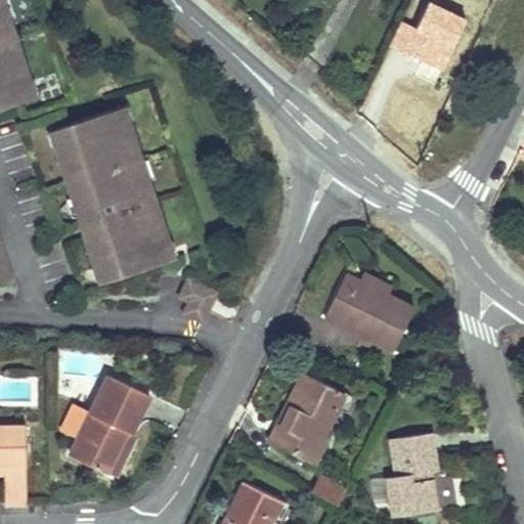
[(0,3),(0,24),(9,22),(2,3),(0,3)]
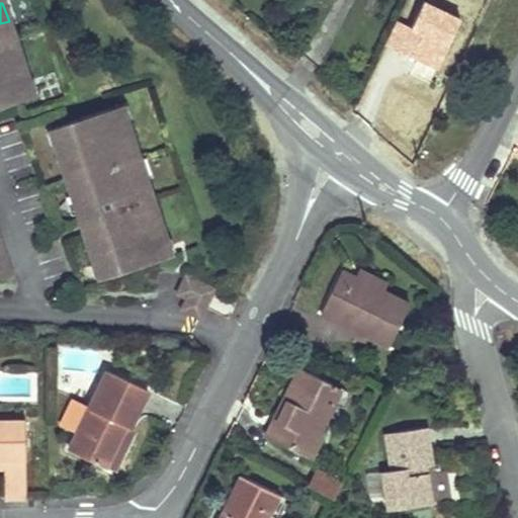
[(0,109),(18,103),(13,88),(24,85),(9,44),(7,45),(0,24),(0,109)]
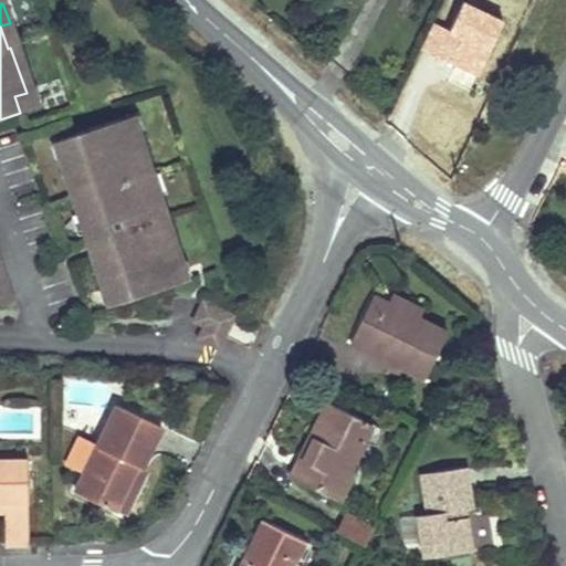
[(27,93),(14,96),(20,113),(37,106),(31,91),(27,93)]
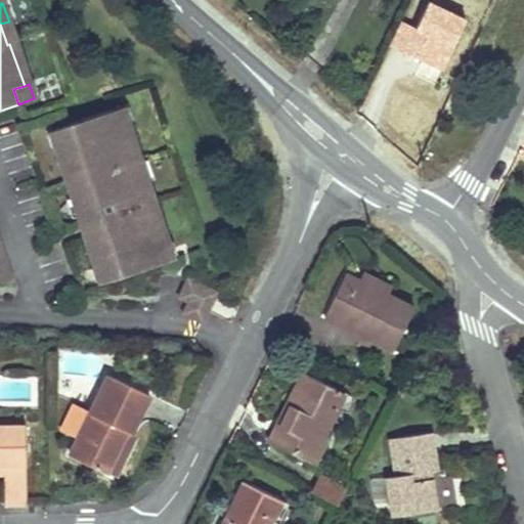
[(108,112),(58,129),(63,143),(52,146),(67,188),(70,187),(74,198),(80,216),(84,226),(81,227),(95,269),(105,265),(111,279),(162,262),(157,248),(167,244),(153,203),(149,204),(142,182),(135,164),(138,163),(124,122),(114,126),(108,112)]
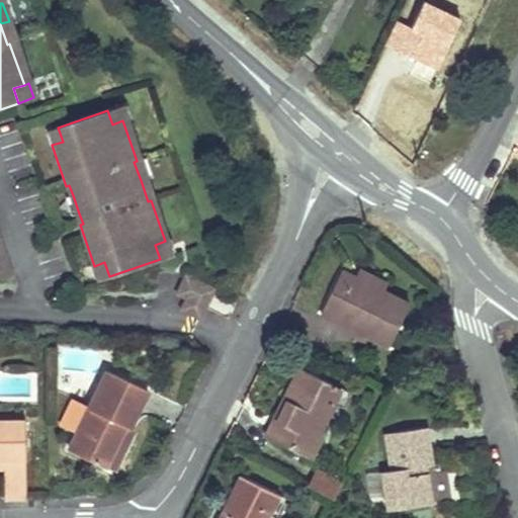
[(63,142),(58,127),(42,133),(48,147),(52,145),(63,142)]
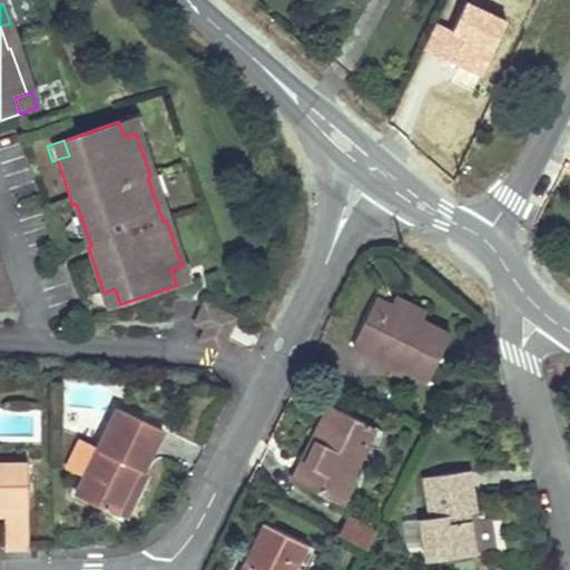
[(150,177),(147,178),(155,198),(165,195),(157,175),(150,177)]
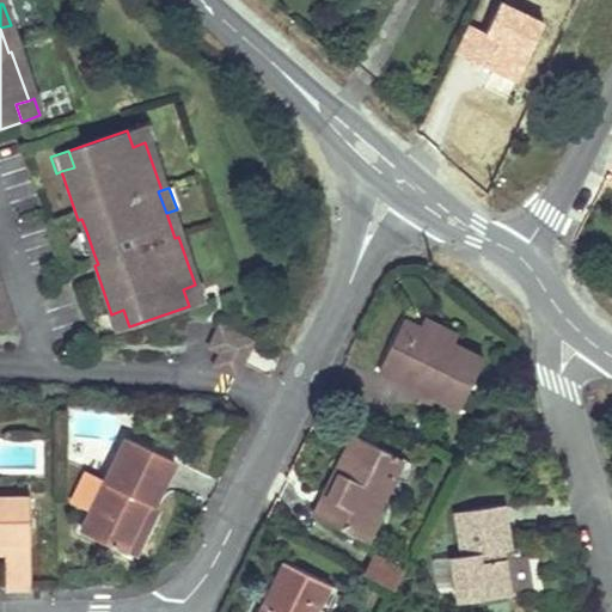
[(93,252),(86,231),(75,234),(83,256),(93,252)]
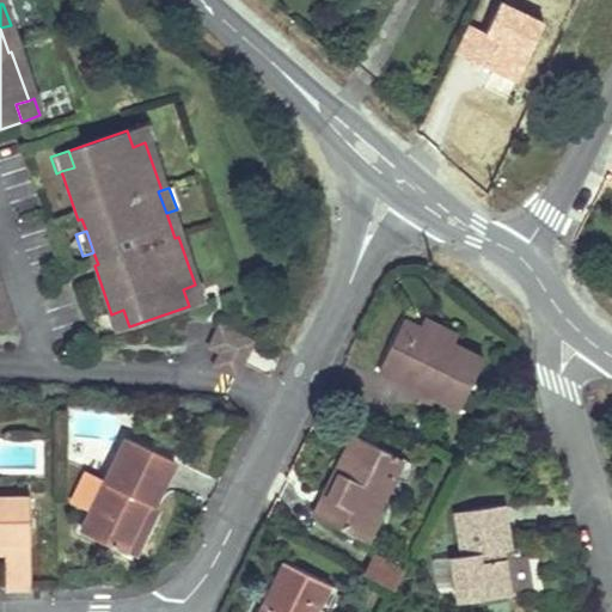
[(195,285),(183,289),(189,306),(206,300),(200,283),(195,285)]
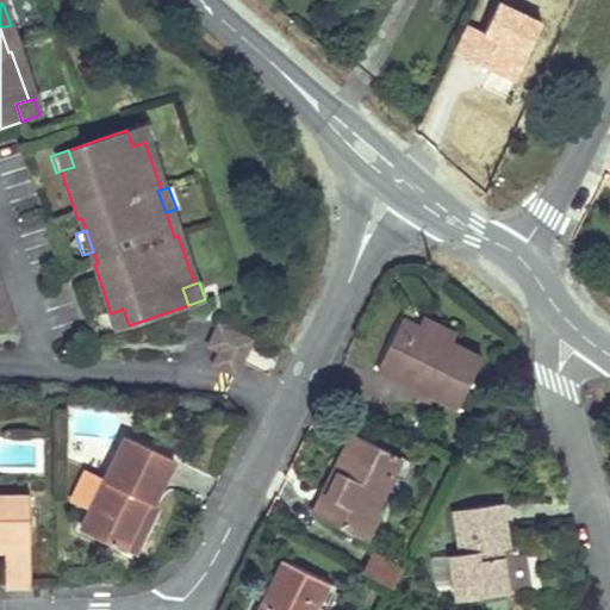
[(129,325),(123,309),(111,313),(106,315),(112,331),(129,325)]
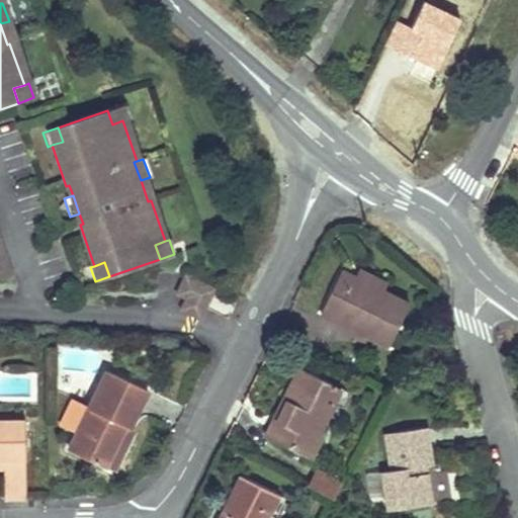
[(342,270),(321,314),(350,327),(351,323),(363,329),(361,333),(389,346),(410,304),(383,290),(356,277),(342,270)]
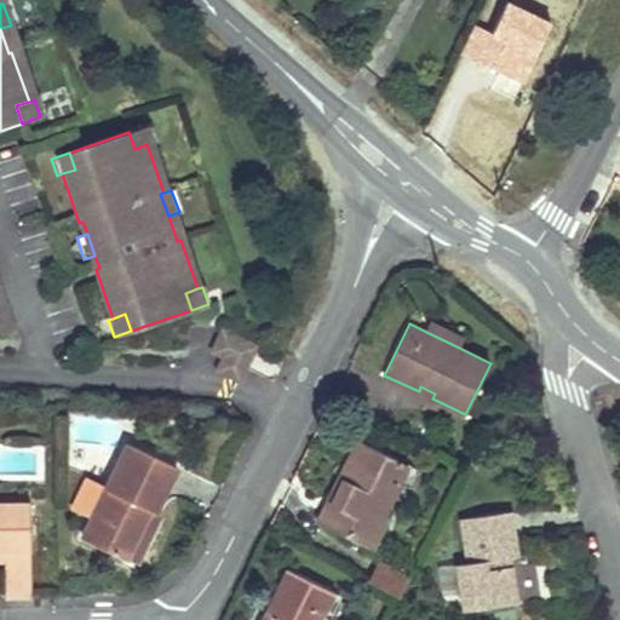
[(430,323),(426,332),(459,348),(463,340),(430,323)]
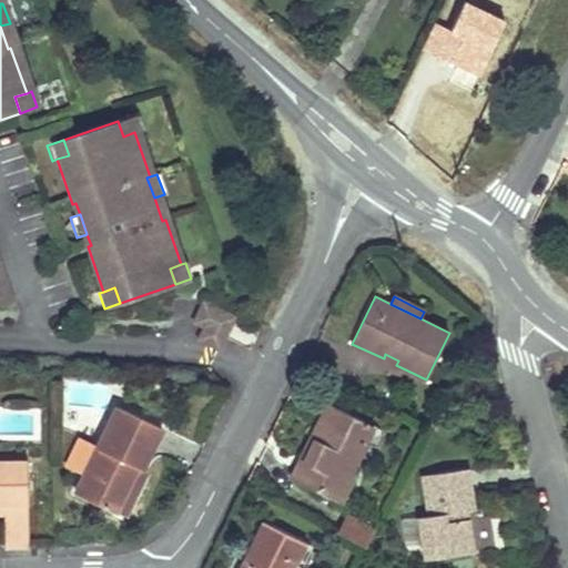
[(398,361),(385,354),(384,358),(396,365),(398,361)]
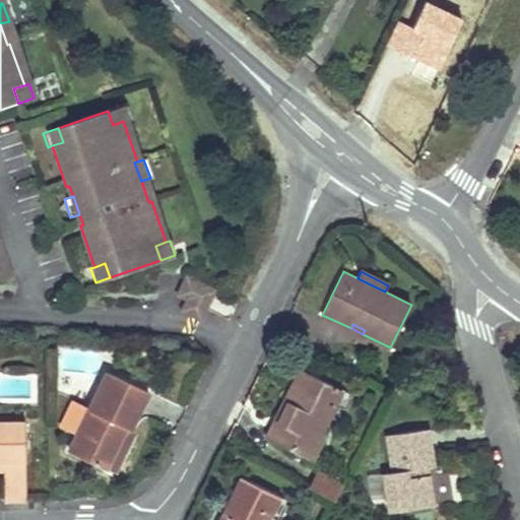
[(353,395),(301,370),(285,401),(288,402),(270,440),(311,460),(324,436),(320,434),(334,405),(345,410),(353,395)]
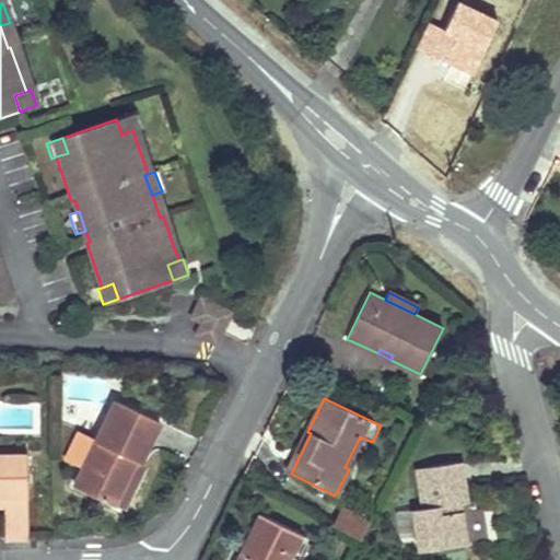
[(160,420),(116,399),(97,440),(79,430),(65,458),(83,468),(74,486),(113,504),(130,467),(128,466),(131,458),(139,462),(160,420)]
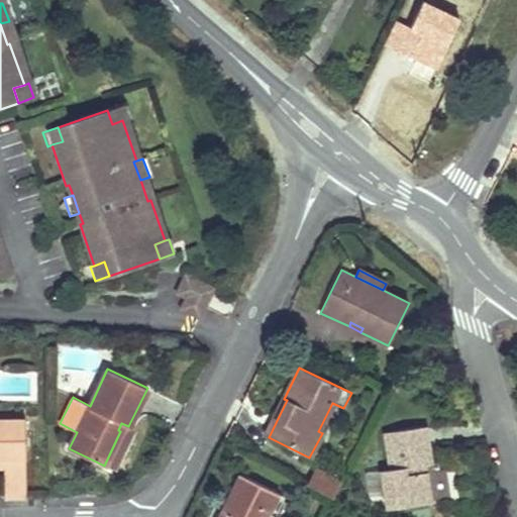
[(269,437),(287,400),(284,399),(265,435),(269,437)]
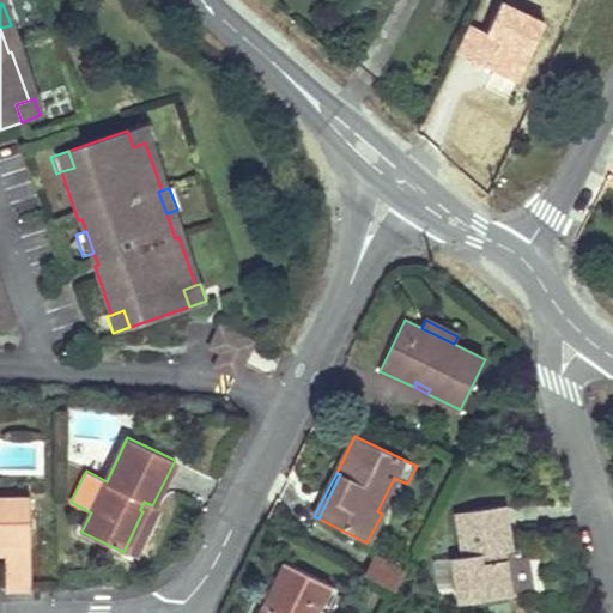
[(31,497),(0,497),(0,553),(11,553),(11,590),(31,590),(31,497)]
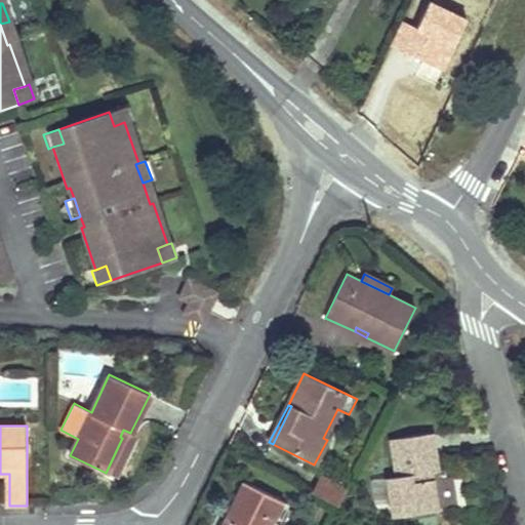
[(115,478),(134,435),(130,433),(123,430),(120,437),(122,438),(106,473),(115,478)]
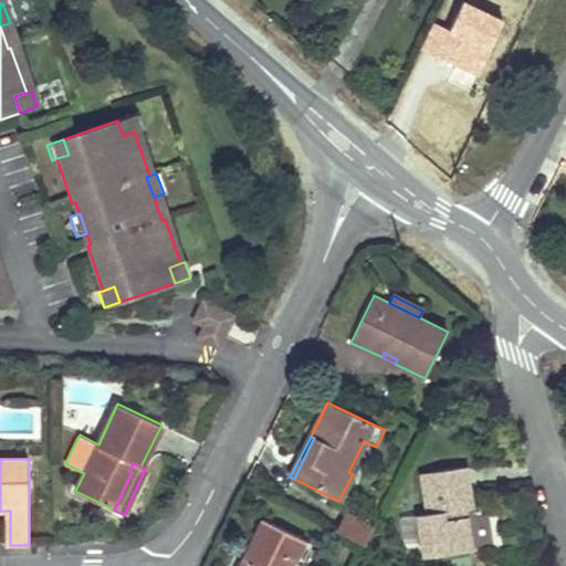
[(423,557),(472,549),(467,516),(462,517),(461,510),(465,509),(472,507),(467,467),(421,473),(428,513),(418,515),(423,557)]
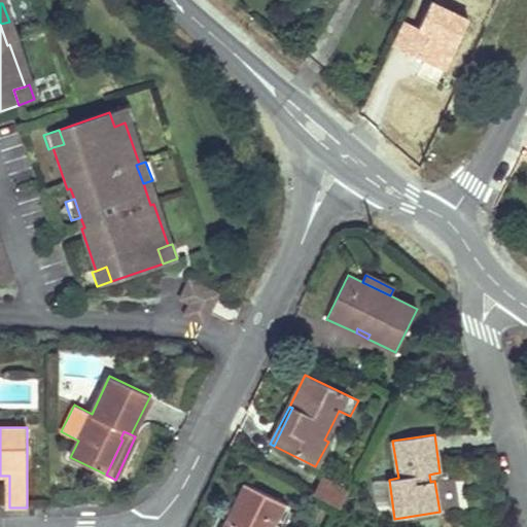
[(348,490),(322,477),(313,495),(340,507),(348,490)]
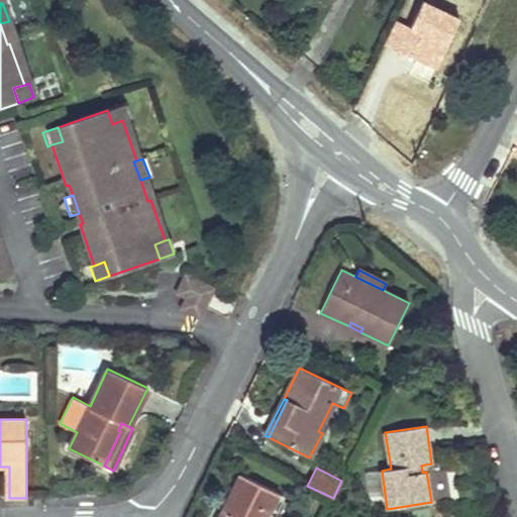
[(240,475),(219,516),(266,516),(278,493),(240,475)]
